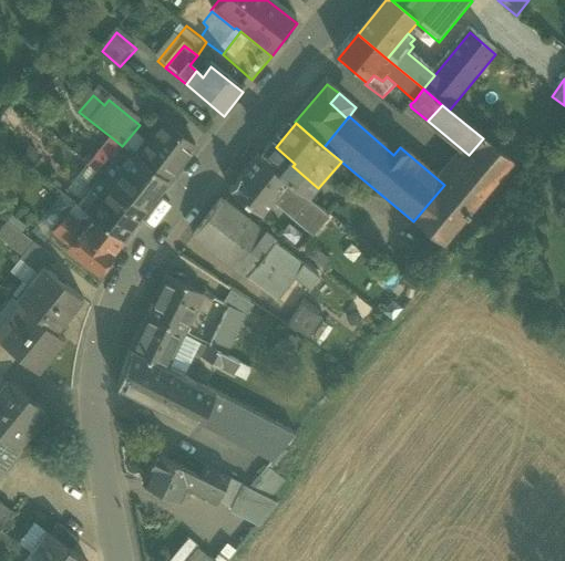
[(170,184),(196,152),(165,126),(139,159),(153,170),(170,184)]
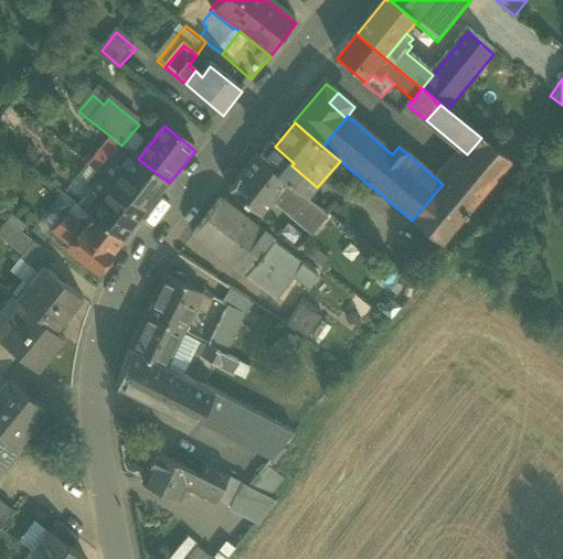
[(512,163),(481,138),(467,154),(443,184),(412,221),(442,247),(512,163)]
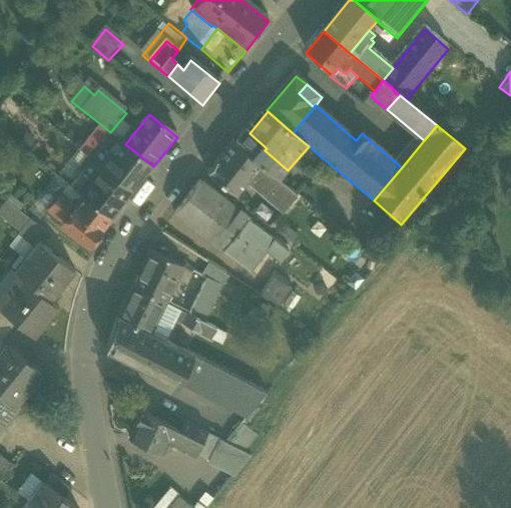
[(130,163),(138,154),(125,144),(110,132),(103,126),(82,154),(91,162),(100,149),(104,152),(109,146),(130,163)]
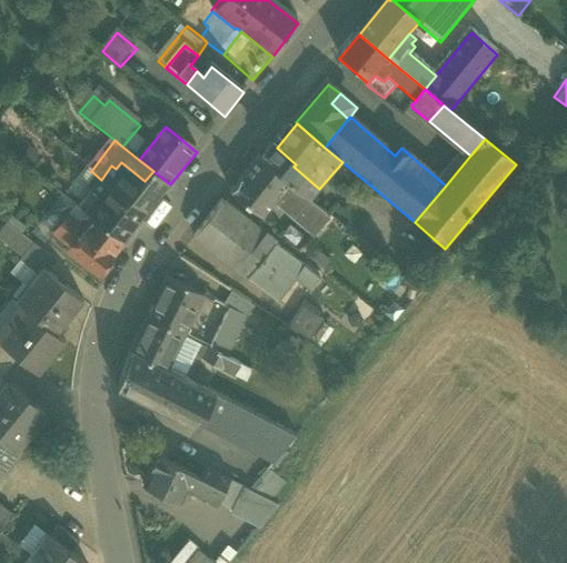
[(296,164),(277,148),(264,162),(291,187),(310,201),(319,189),(294,167),(296,164)]
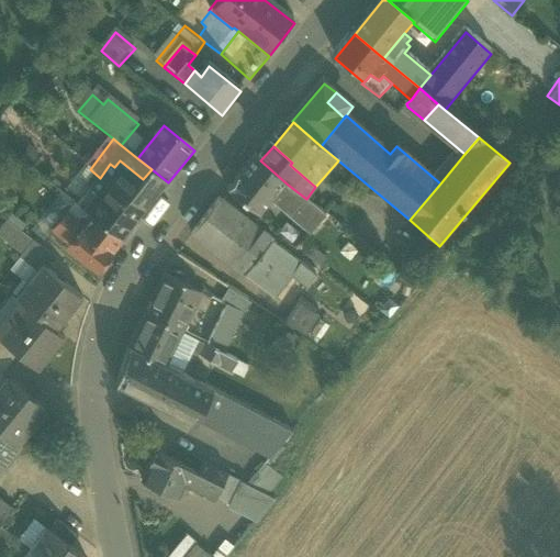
[(228,193),(260,219),(269,208),(288,185),(260,160),(257,157),(228,193)]
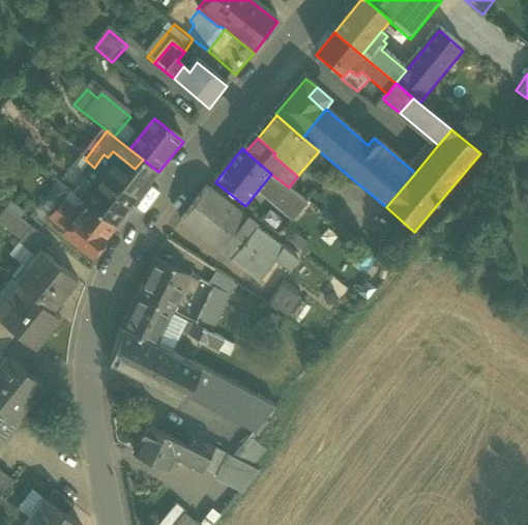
[(94,168),(137,201),(149,184),(149,183),(138,174),(139,173),(135,169),(113,151),(108,157),(104,154),(94,168)]
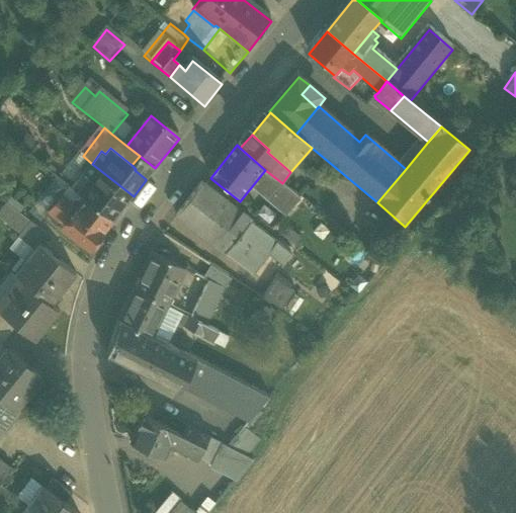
[(135,170),(146,179),(155,168),(140,156),(132,165),(136,169),(135,170)]
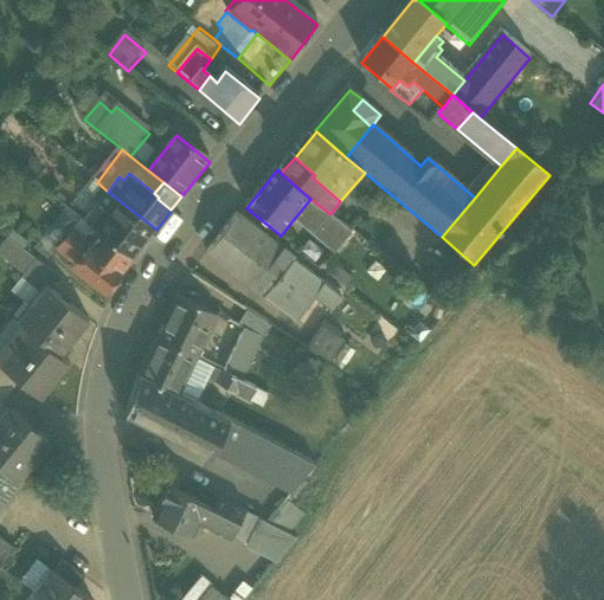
[(156,230),(108,192),(97,206),(101,210),(95,217),(120,236),(126,240),(127,239),(141,249),(156,230)]
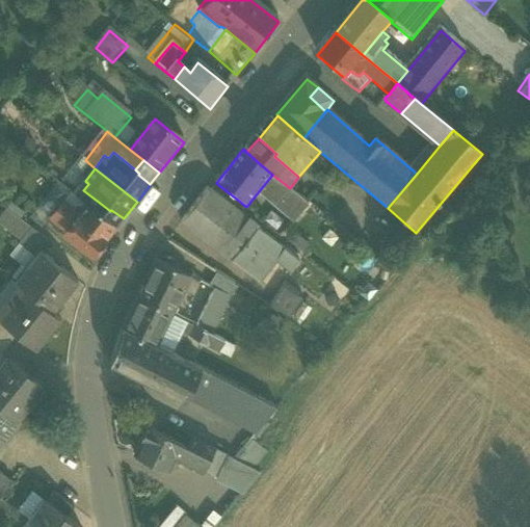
[(309,205),(290,188),(272,175),(255,196),(260,200),(265,194),(295,220),(309,205)]
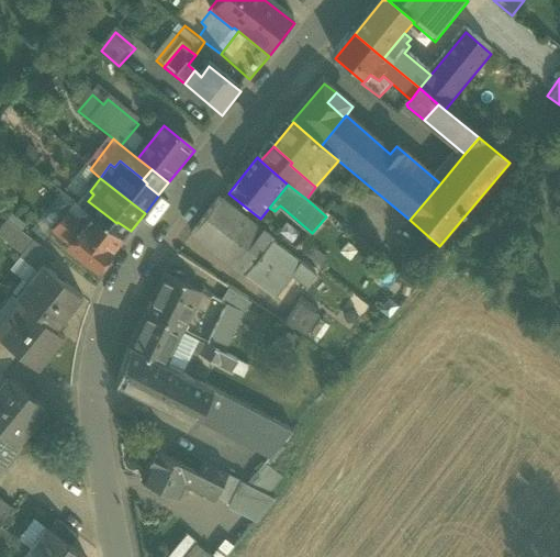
[(103,229),(111,219),(88,201),(81,210),(93,220),(103,229)]
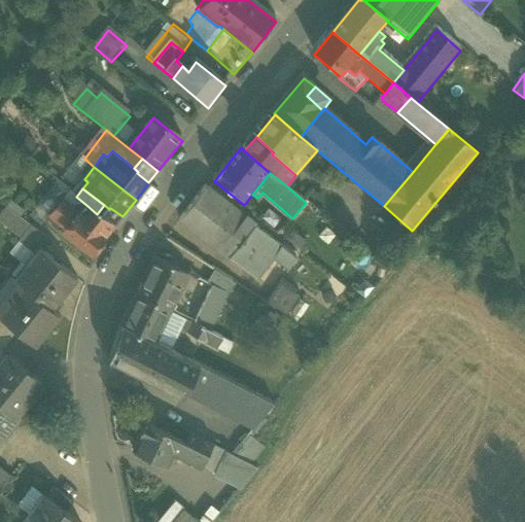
[(255,229),(207,189),(181,222),(231,262),(255,229)]
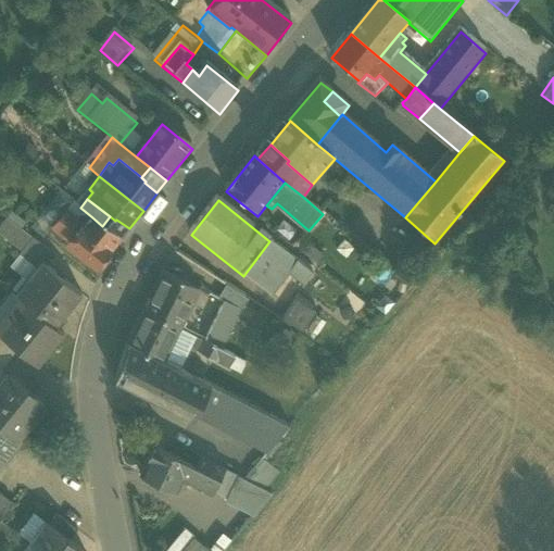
[(70,245),(84,227),(67,213),(53,232),(70,245)]
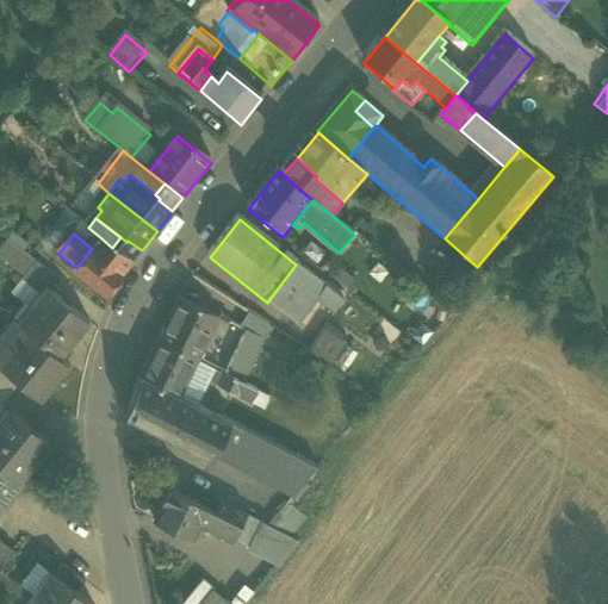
[(112,248),(131,262),(142,250),(128,241),(126,242),(121,237),(112,248)]
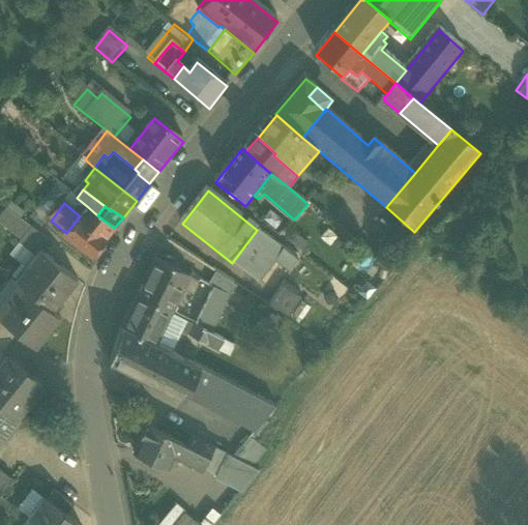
[(66,234),(93,257),(114,229),(114,228),(97,215),(88,207),(80,216),(66,233),(66,234)]
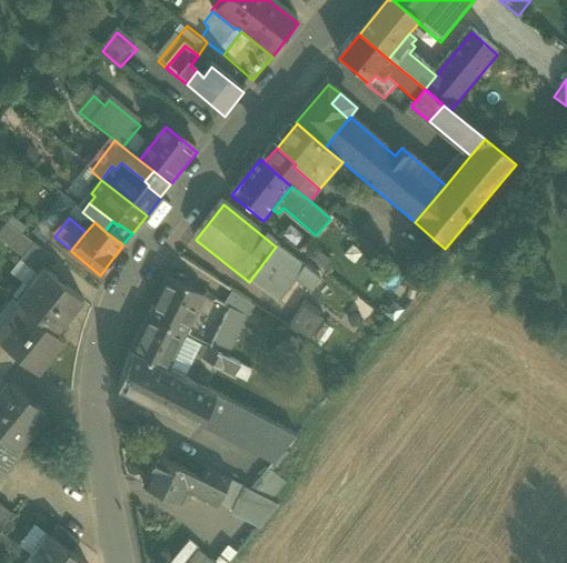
[(43,271),(49,275),(58,264),(8,227),(0,235),(0,240),(23,260),(12,277),(28,291),(43,271)]
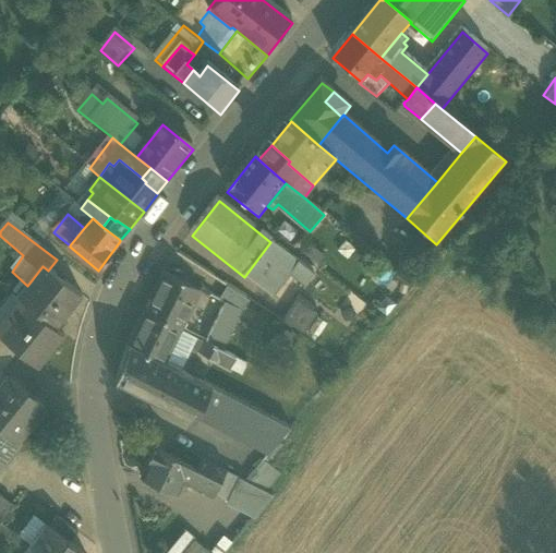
[(315,277),(270,242),(244,277),(289,311),(315,277)]
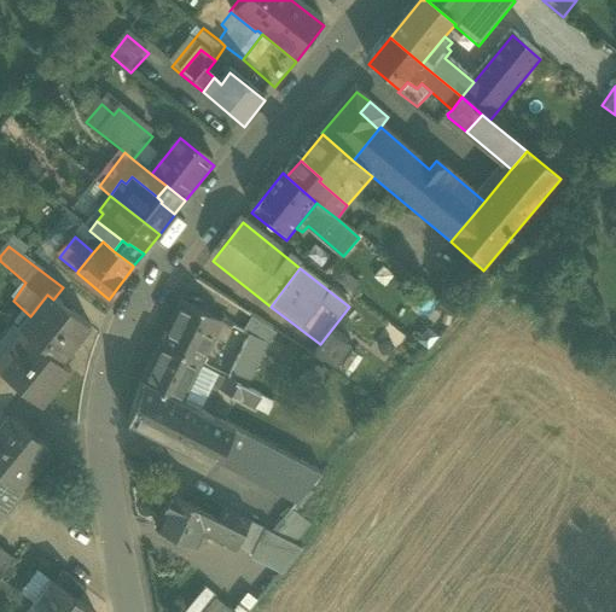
[(27,338),(63,367),(92,331),(53,299),(47,295),(30,316),(39,322),(27,338)]
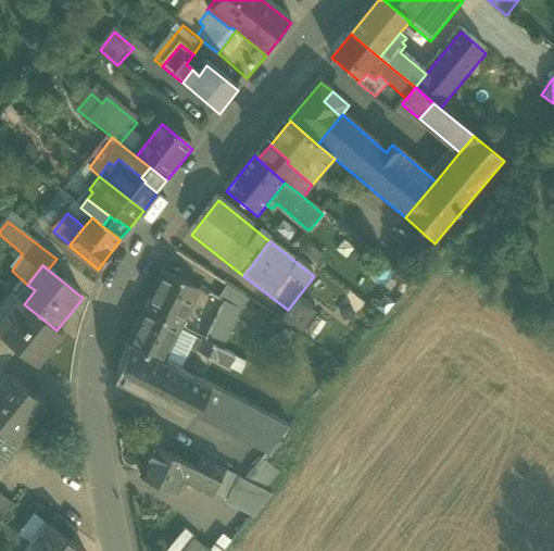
[(201,293),(165,275),(146,315),(183,333),(201,293)]
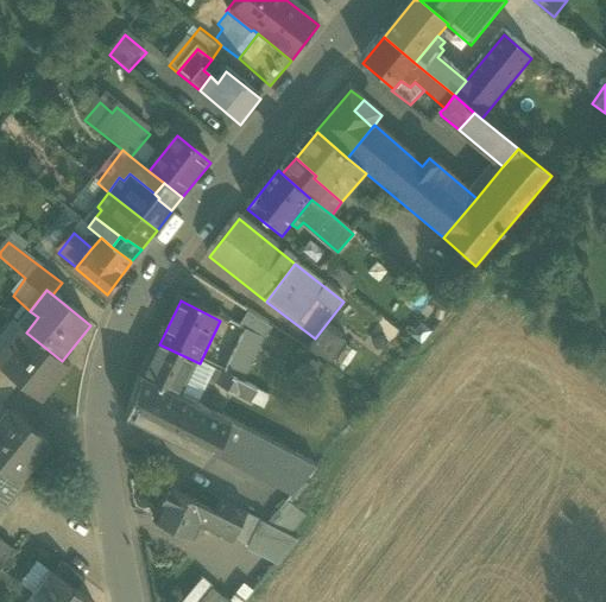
[(38,317),(30,311),(18,327),(21,329),(26,333),(38,317)]
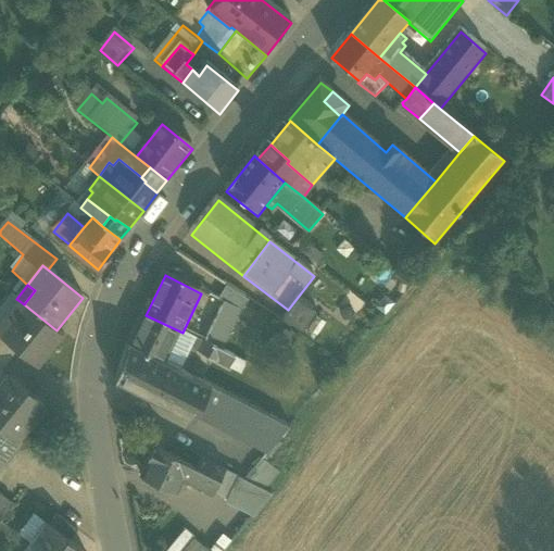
[(225,305),(239,312),(247,302),(228,290),(219,302),(225,305)]
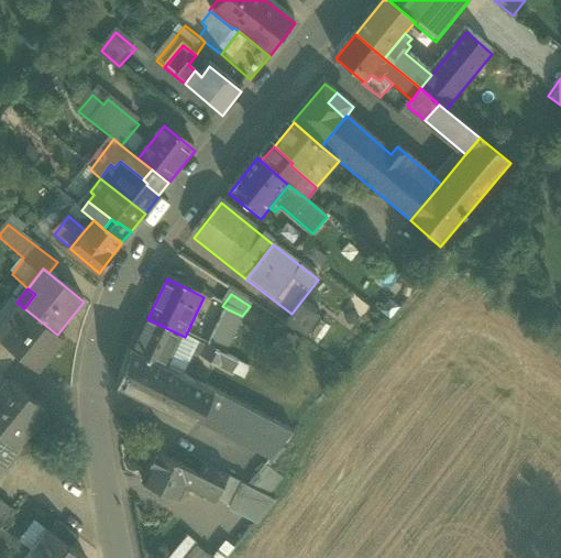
[(65,342),(57,335),(24,308),(20,305),(0,330),(0,342),(19,358),(39,374),(65,342)]
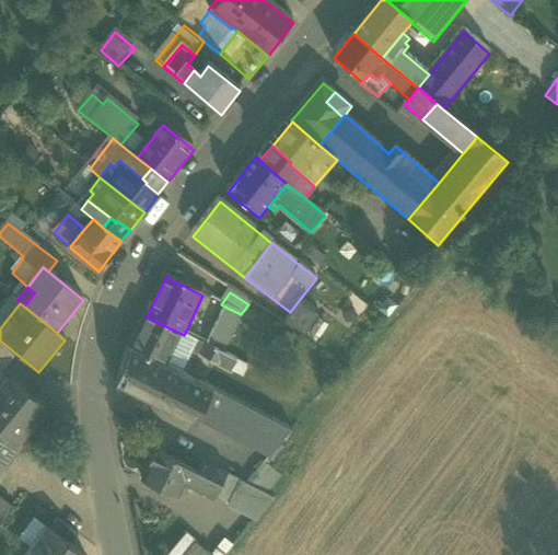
[(286,325),(302,335),(314,316),(297,305),(286,325)]
